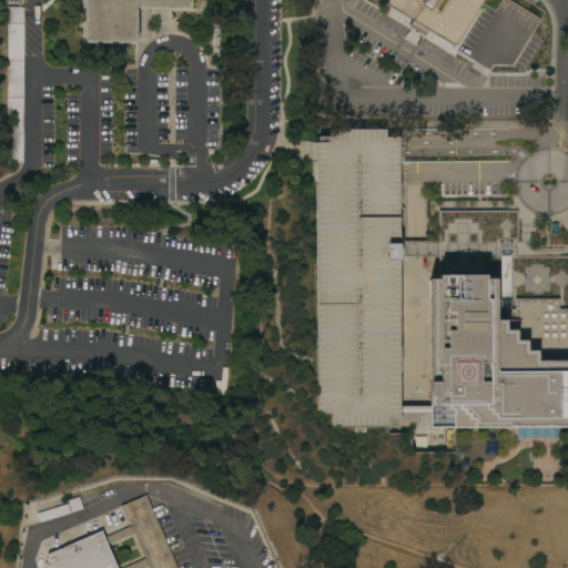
[(188,0),(188,6),(137,6),(137,40),(85,40),(85,0),(188,0)]
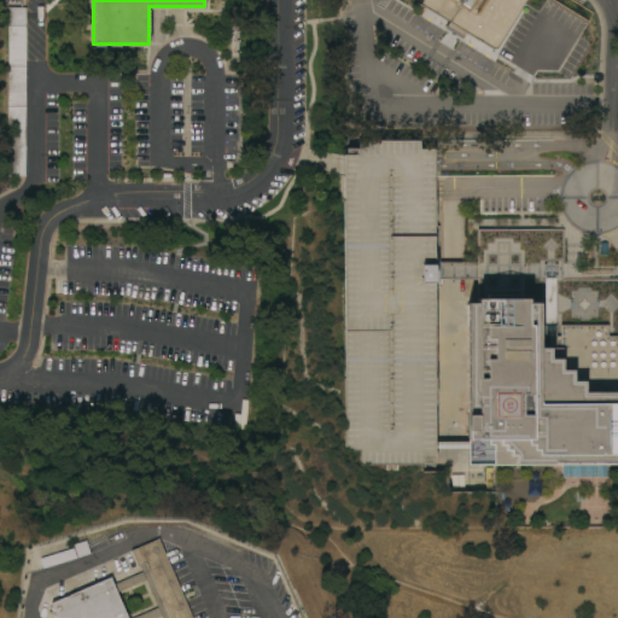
[(525,0),(495,50),(465,30),(461,38),(444,27),(449,21),(415,0),(525,0)]
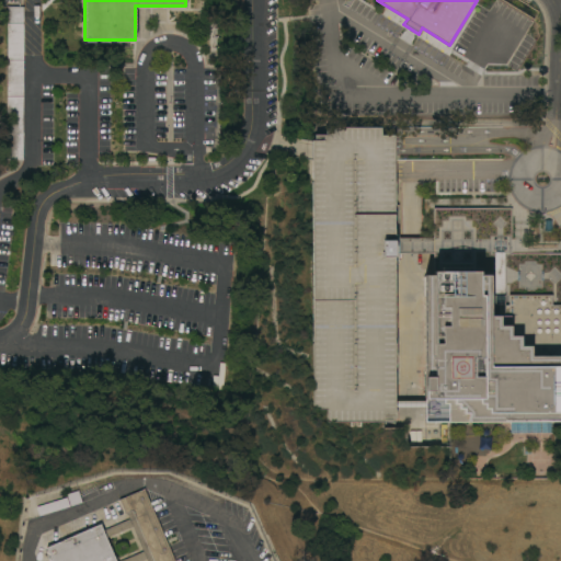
[(23,159),(7,159),(7,6),(23,6),(23,159)]
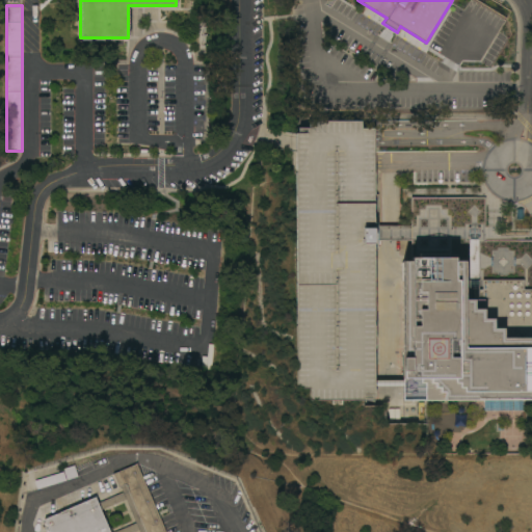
[(375,399),(342,399),(342,403),(331,403),(331,399),(310,399),(310,387),(297,387),(296,132),(298,132),(298,127),(309,126),(309,120),(361,120),(361,127),(374,127),(375,399)]
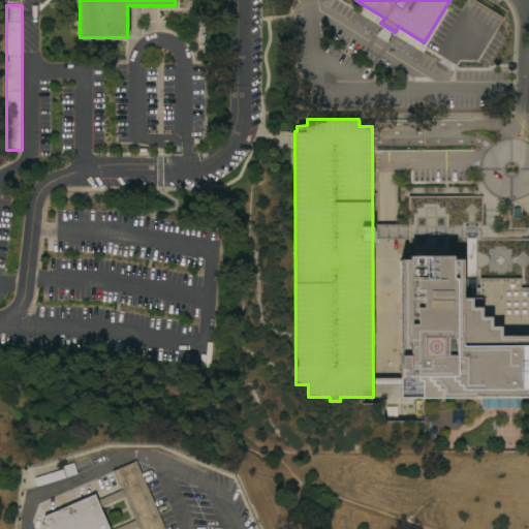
[(528,397),(401,397),(401,258),(409,258),(409,254),(416,254),(416,250),(444,250),(444,254),(453,254),(453,258),(462,258),(462,297),(476,297),(476,286),(479,286),(479,277),(520,277),(520,286),(528,286),(528,397)]
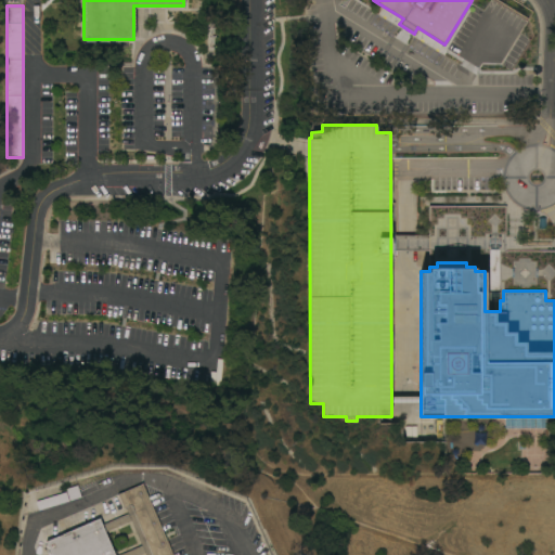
[(142,482),(173,554),(152,554),(131,504),(124,507),(117,493),(142,482)]
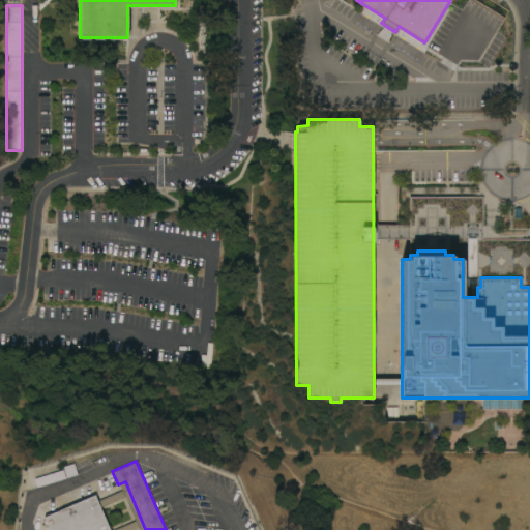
[(94,494),(110,529),(49,529),(43,517),(94,494)]
